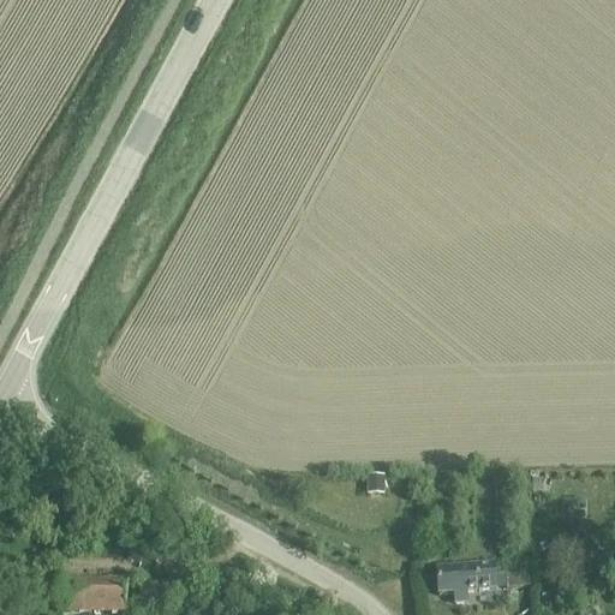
[(383,481),(368,481),(366,497),(383,497),(383,481)]
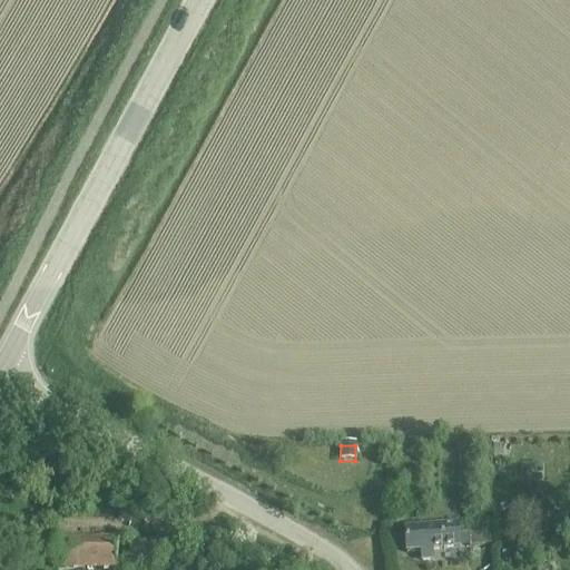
[(501,446),(492,446),(492,457),(501,457),(501,446)]
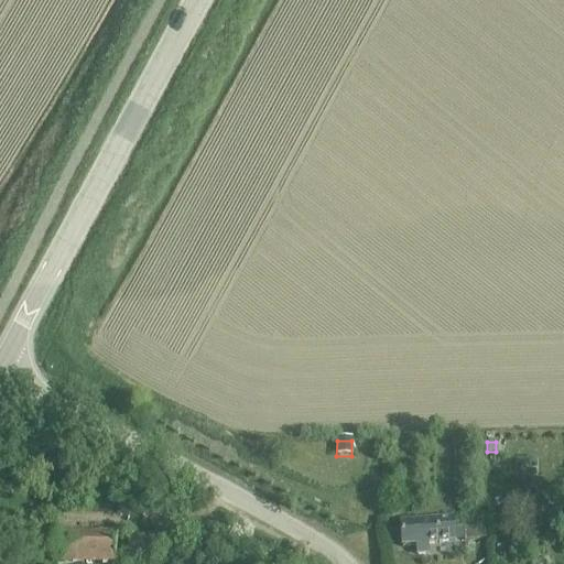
[(497,459),(489,459),(489,473),(498,473),(497,459)]
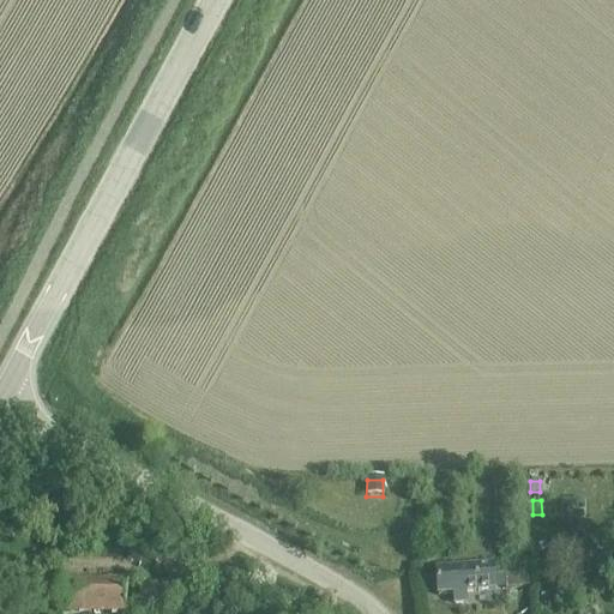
[(493,567),(476,569),(435,571),(438,596),(453,595),(453,606),(465,605),(464,595),(528,589),(527,573),(504,575),(504,576),(493,577),(493,567)]
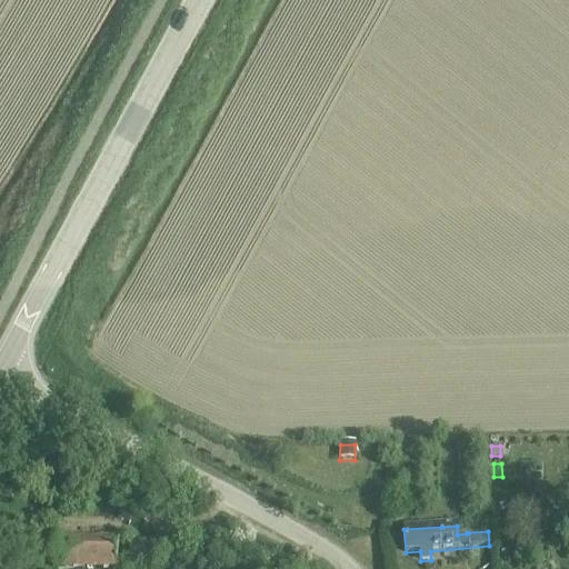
[(115,568),(116,541),(53,540),(53,568),(115,568)]
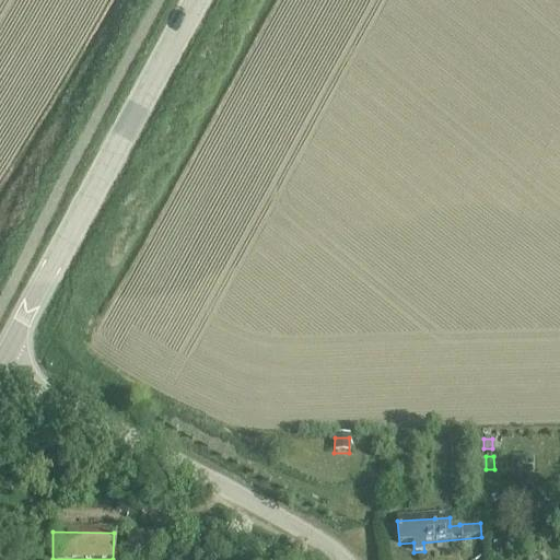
[(520,534),(499,534),(499,547),(520,547),(520,534)]
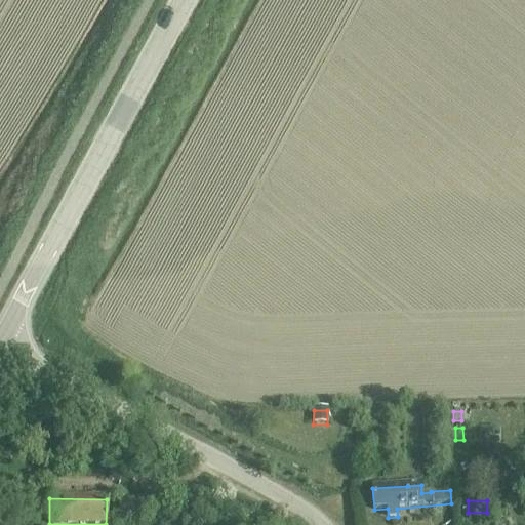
[(132,519),(133,503),(120,503),(120,519),(132,519)]
